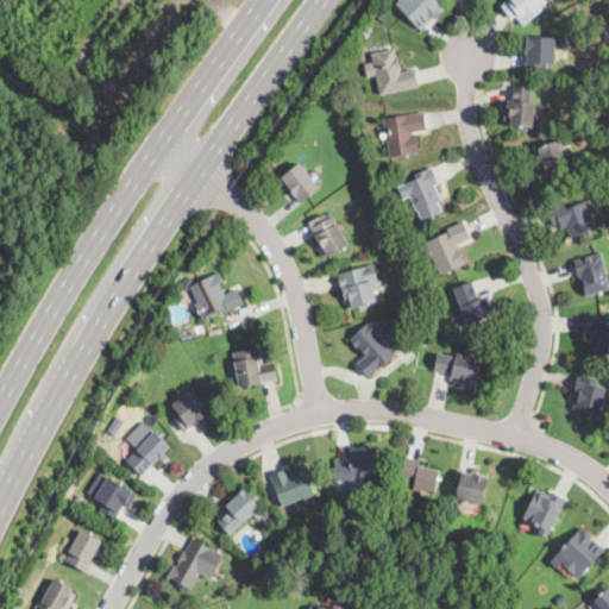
[(437,0),(445,8),(433,20),(432,19),(421,30),(395,4),(400,0),(437,0)]
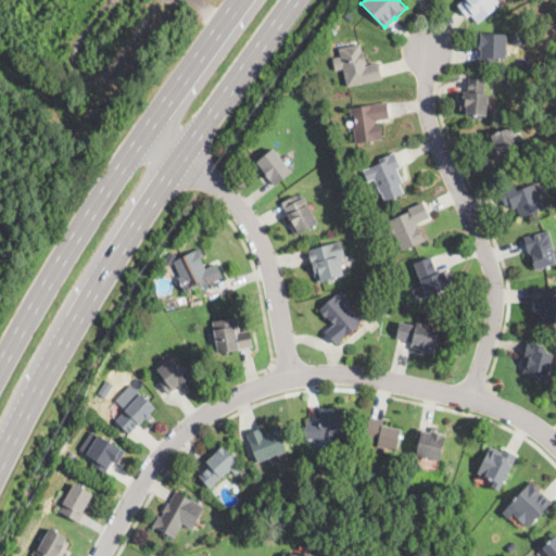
[(478,23),(470,14),(467,16),(457,5),(463,0),(495,0),(500,4),(478,23)]
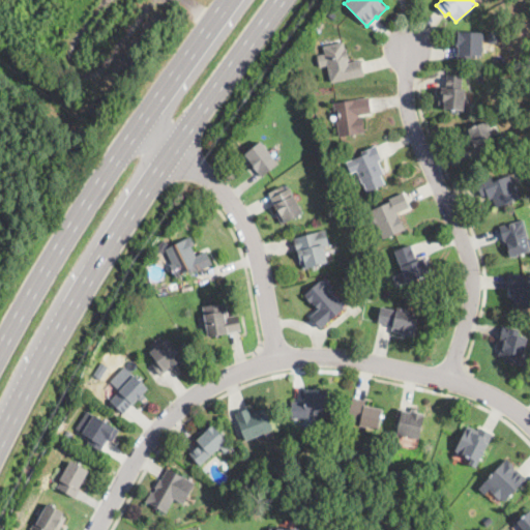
[(316,35),(310,32),(314,26),(320,29),(316,35)]
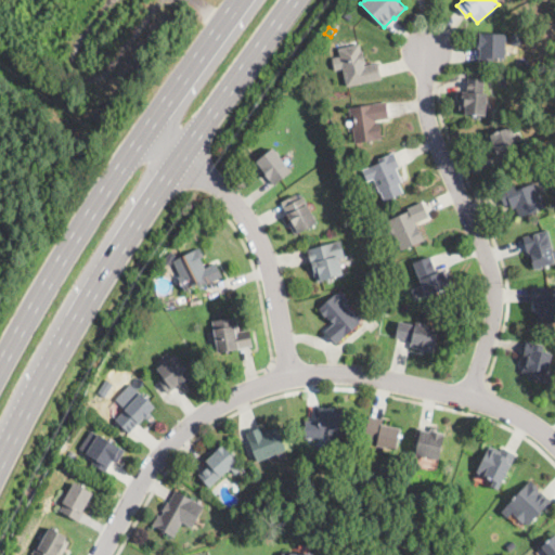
[(505,59),(494,57),(494,61),(478,61),(479,48),(475,48),(475,41),(480,41),(480,34),(506,35),(505,59)]
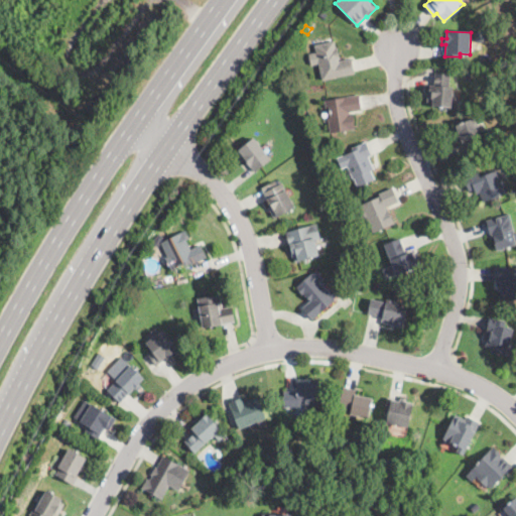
[(484,42),(475,42),(476,31),(484,31),(484,42)]
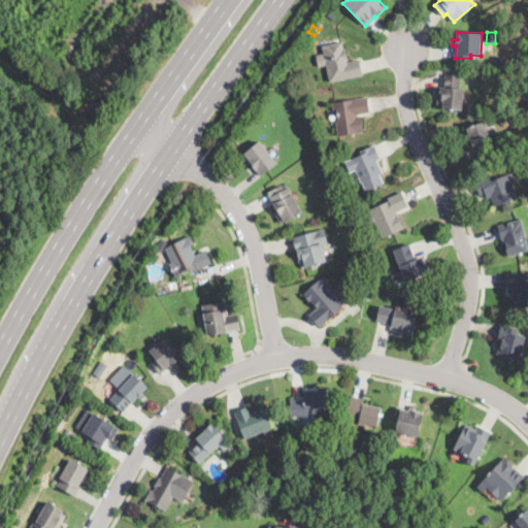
[(343,48),(345,48),(349,60),(347,61),(348,62),(360,59),(363,75),(330,83),(327,66),(319,67),(316,56),(324,54),(322,46),(342,42),(343,48)]
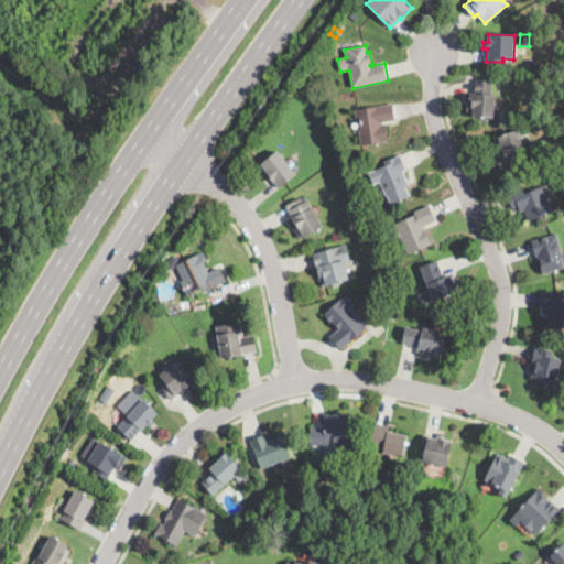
[(492,95),(496,95),(494,118),(474,117),(474,112),(467,112),(468,101),(470,101),(470,93),(475,94),(476,79),(492,80),(492,95)]
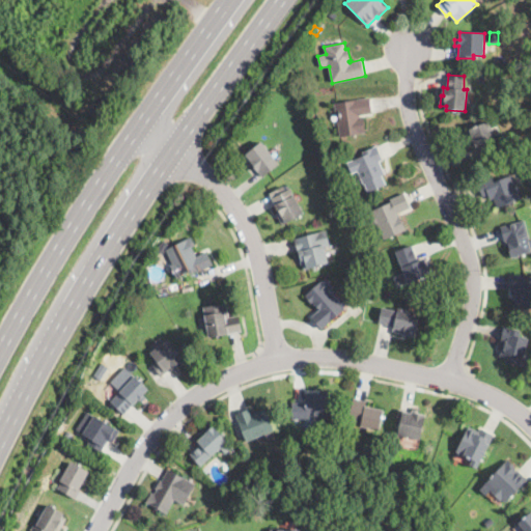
[(372,113),(359,115),(359,117),(363,116),(365,132),(339,136),(337,120),(341,120),(339,111),(335,112),(334,104),(370,98),(372,113)]
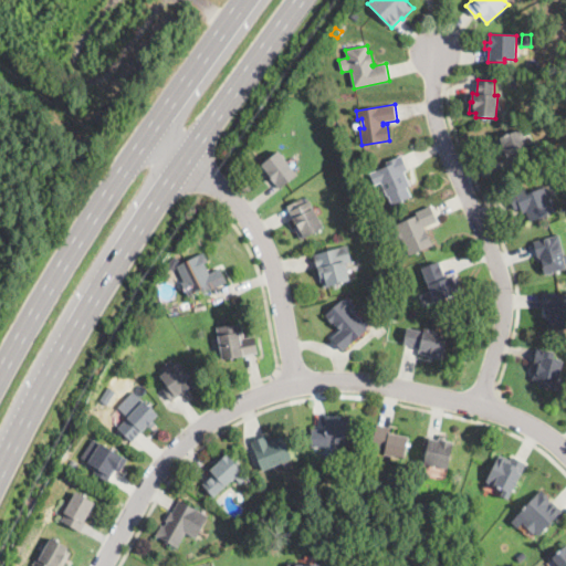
[(528,157),(513,165),(509,155),(504,157),(496,139),(521,128),(530,147),(525,148),(528,157)]
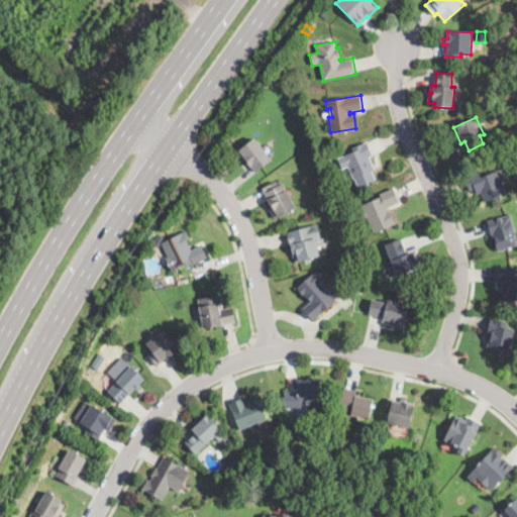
[(255,173),(246,162),(244,163),(236,153),(254,138),(273,160),(255,173)]
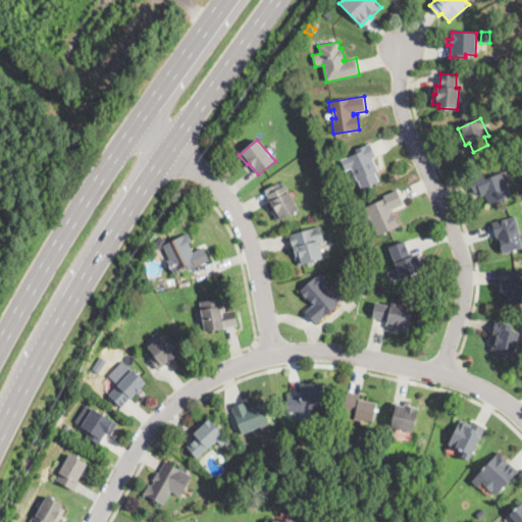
[(377,171),(375,172),(379,181),(361,189),(358,179),(356,180),(354,174),(353,175),(352,172),(354,172),(352,168),(346,171),(342,160),(358,153),(357,149),(371,144),(376,156),(372,158),(377,171)]
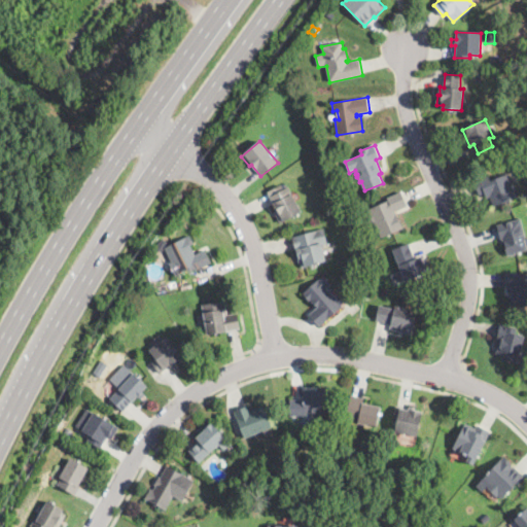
[(510,180),(512,180),(519,196),(493,206),(490,198),(487,199),(485,194),(480,196),(473,181),(488,175),(490,181),(507,174),(510,180)]
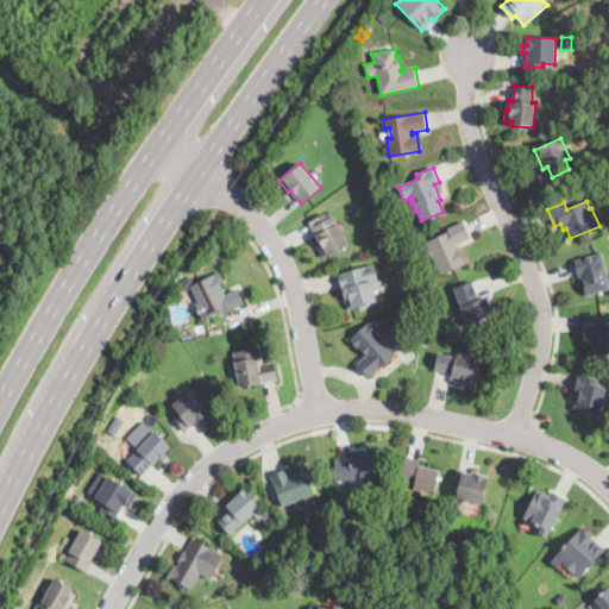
[(327,219),(332,217),(349,244),(324,258),(316,245),(320,243),(308,223),(325,213),(327,219)]
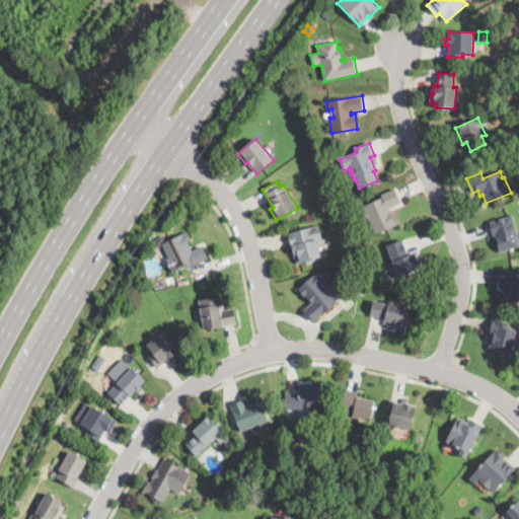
[(393,219),(395,218),(398,224),(375,234),(368,219),(367,219),(364,214),(366,214),(363,206),(383,198),(381,195),(394,189),(400,203),(389,207),(393,219)]
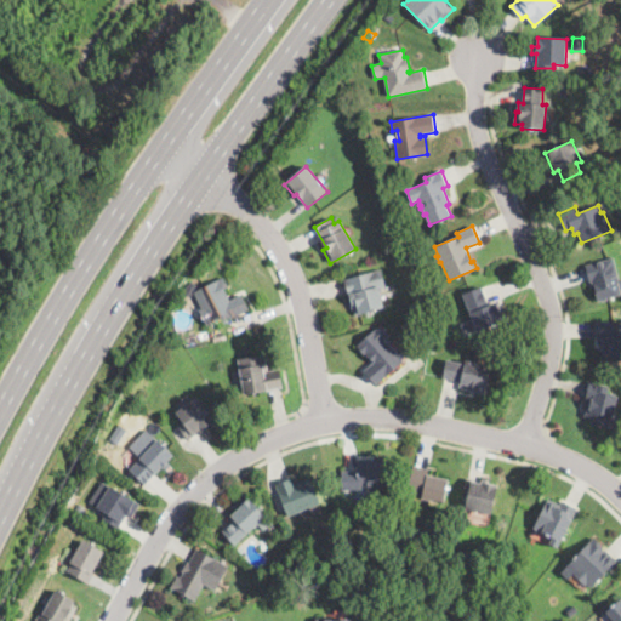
[(620,280),(620,294),(599,302),(594,288),(593,288),(585,266),(613,256),(620,280)]
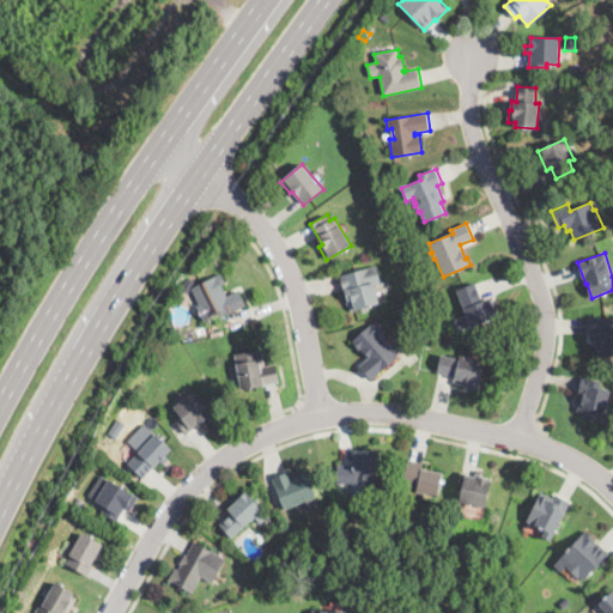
[(380,303),(351,313),(349,305),(349,307),(339,277),(376,265),(382,283),(374,285),(380,303)]
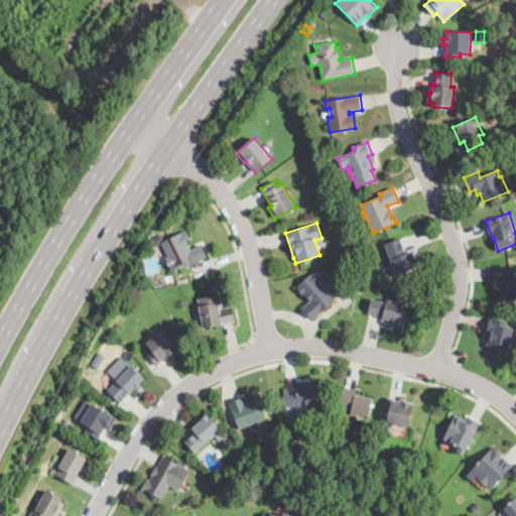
[(191,250),(201,245),(208,257),(194,264),(192,263),(187,266),(183,264),(172,270),(166,258),(167,257),(160,244),(185,230),(190,238),(186,240),(191,250)]
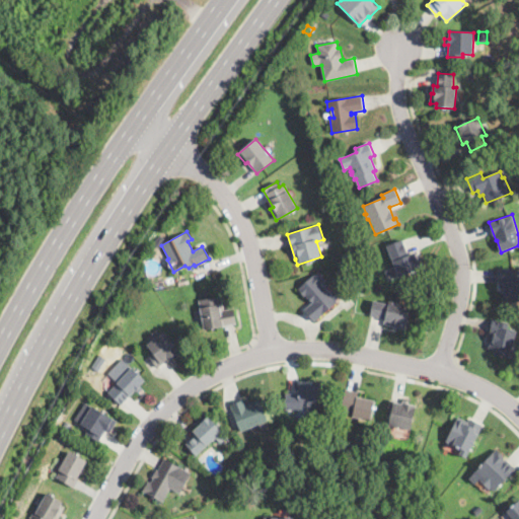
[(409,254),(416,252),(419,261),(416,262),(419,270),(398,278),(387,246),(402,240),(409,254)]
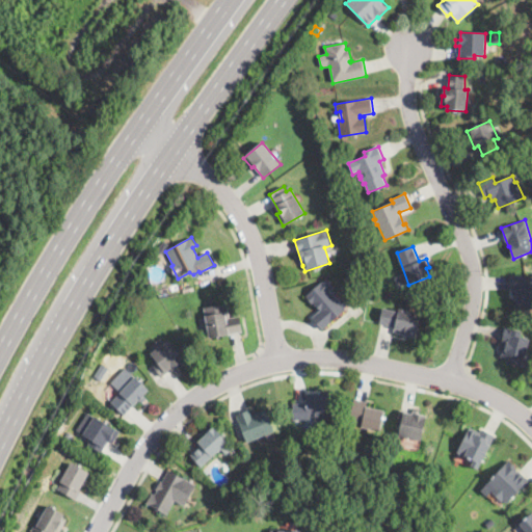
[(531,309),(515,308),(516,292),(511,291),(512,275),(531,276),(531,309)]
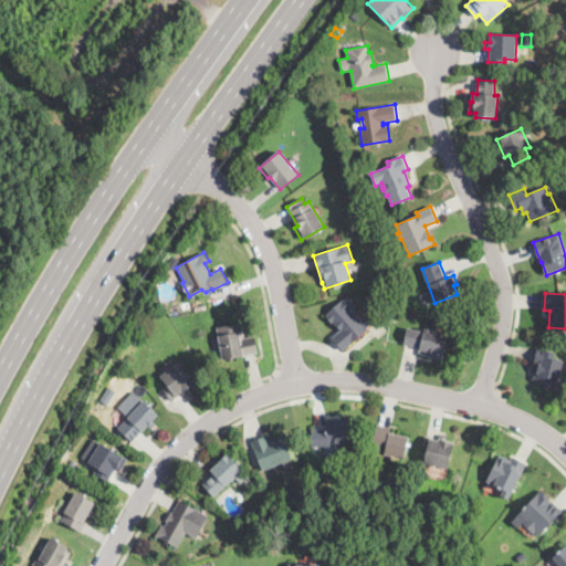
[(352,308),(353,311),(354,311),(356,313),(356,314),(357,317),(358,317),(362,320),(362,322),(368,329),(343,352),(332,337),(341,329),(339,328),(337,329),(326,315),(347,296),(356,305),(352,308)]
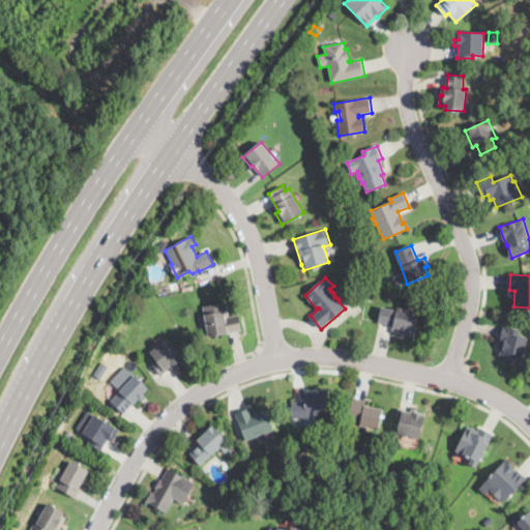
[(225,302),(225,304),(227,303),(229,317),(239,315),(241,331),(208,336),(203,306),(225,302)]
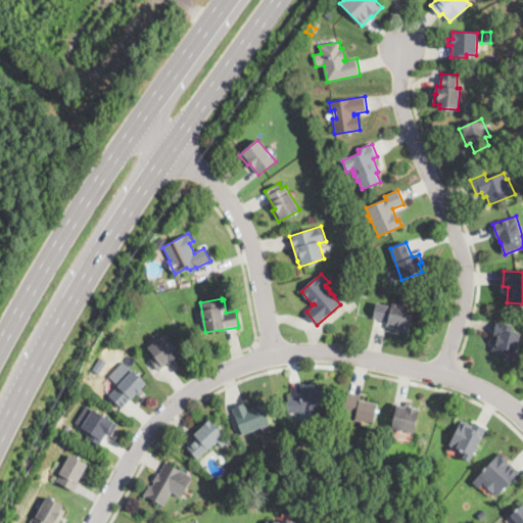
[(406,305),(406,311),(412,312),(410,331),(387,327),(388,321),(373,319),(375,303),(391,306),(392,303),(406,305)]
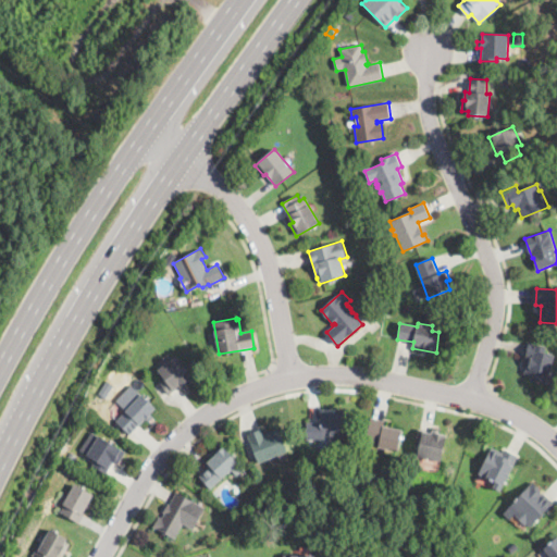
[(549,374),(548,374),(545,385),(530,381),(531,375),(524,373),(528,359),(525,359),(530,343),(546,346),(545,354),(554,356),(549,374)]
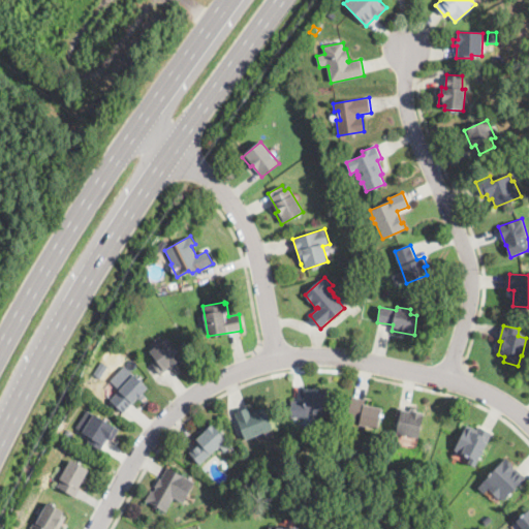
[(180,367),(175,371),(172,367),(160,375),(152,363),(156,360),(150,351),(168,338),(183,359),(177,364),(180,367)]
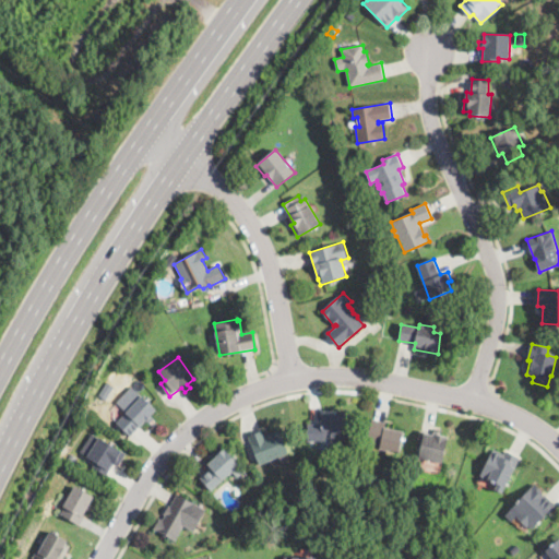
[(106,400),(99,395),(107,382),(114,387),(106,400)]
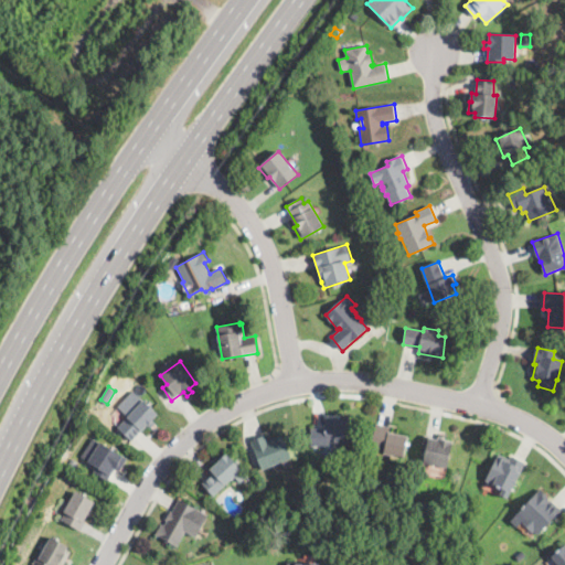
[(149,426),(148,425),(132,441),(118,427),(128,416),(118,407),(134,391),(158,414),(152,420),(153,422),(149,426)]
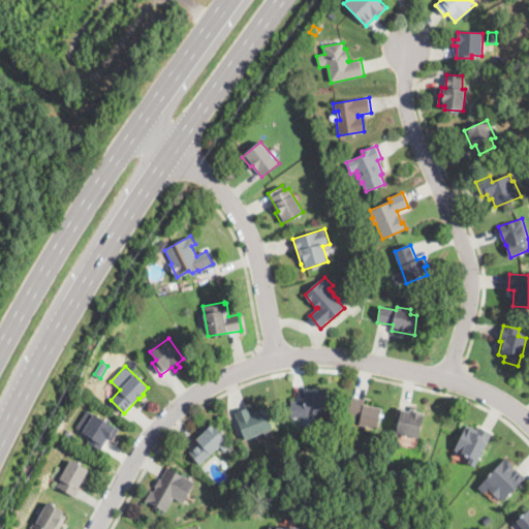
[(322,414),(323,421),(312,421),(312,414),(307,414),(307,417),(291,417),(291,402),(305,401),(305,393),(330,392),(331,413),(322,414)]
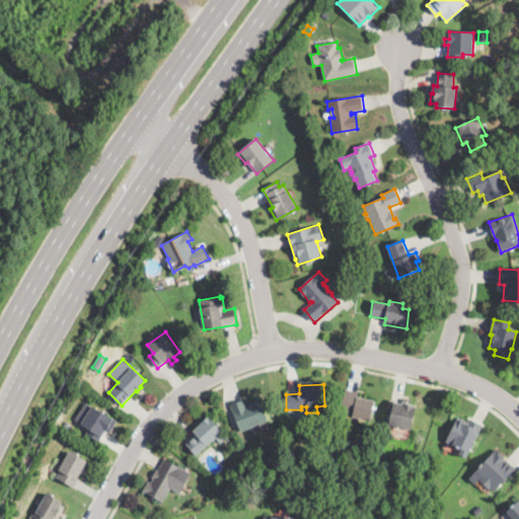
[(371,421),(353,417),(353,416),(341,413),(346,389),(359,392),(358,396),(375,400),(371,421)]
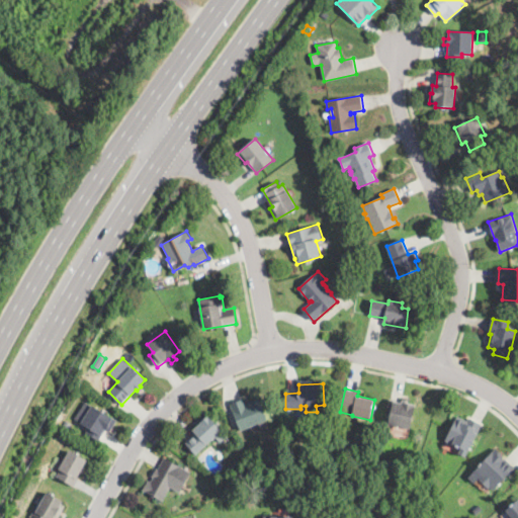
[(408,399),(407,403),(416,405),(411,429),(389,424),(391,415),(386,414),(390,400),(402,402),(403,398),(408,399)]
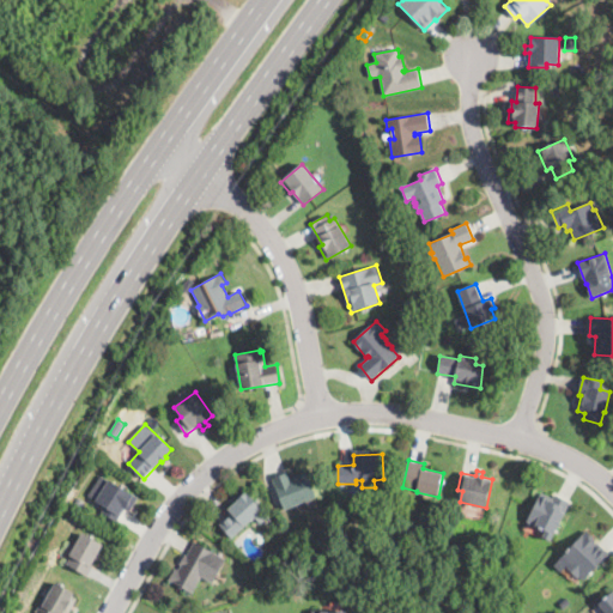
[(317,497),(285,510),(272,478),(287,472),(291,478),(307,472),(317,497)]
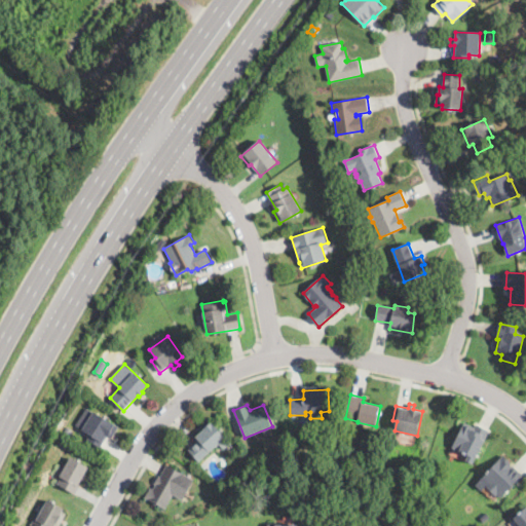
[(111,440),(107,437),(100,448),(87,440),(90,435),(82,429),(94,411),(118,427),(111,440)]
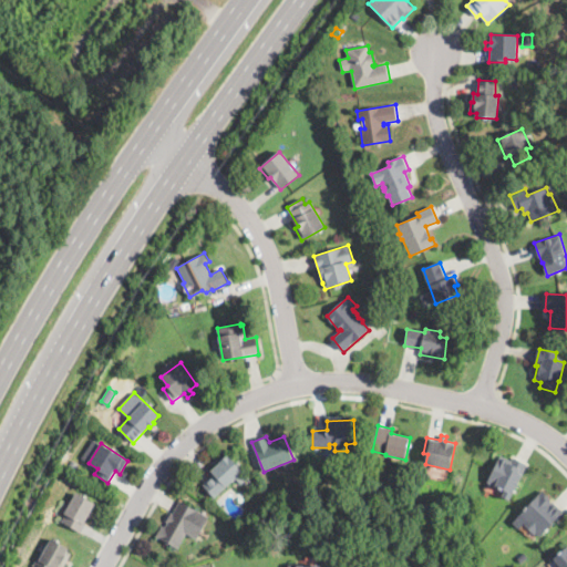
[(249,477),(241,485),(235,478),(215,497),(203,485),(215,475),(212,471),(228,455),(249,477)]
